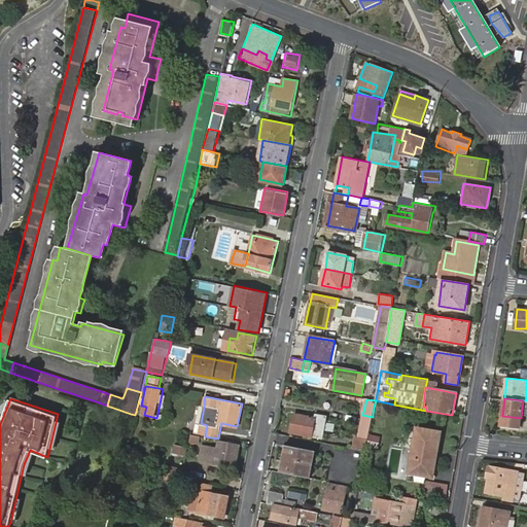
[(295,414),(291,432),(318,437),(322,419),(295,414)]
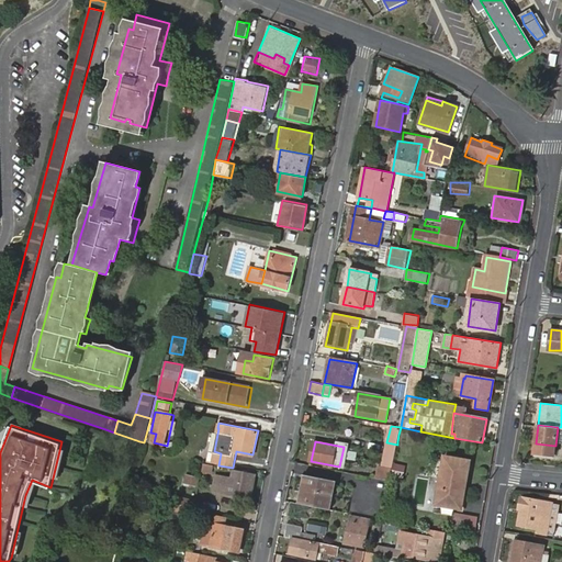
[(446,457),(439,494),(465,498),(467,489),(464,489),(463,489),(464,483),(468,484),(471,461),(446,457)]
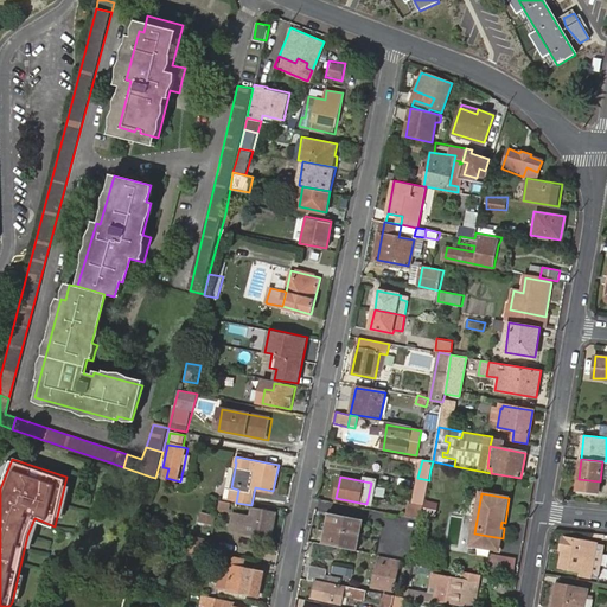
[(429,500),(428,512),(436,513),(438,502),(429,500)]
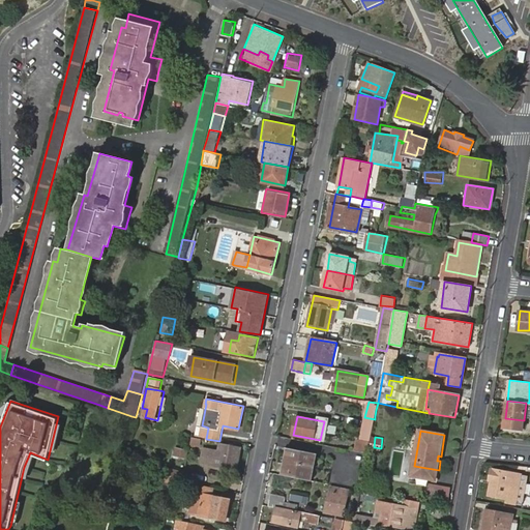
[(289,438),(282,477),(285,477),(292,439),(289,438)]
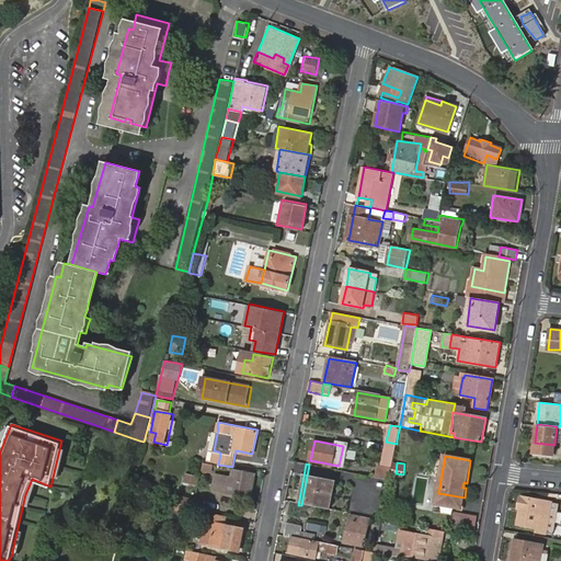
[(334,469),(309,465),(301,505),(309,507),(328,511),(334,469)]
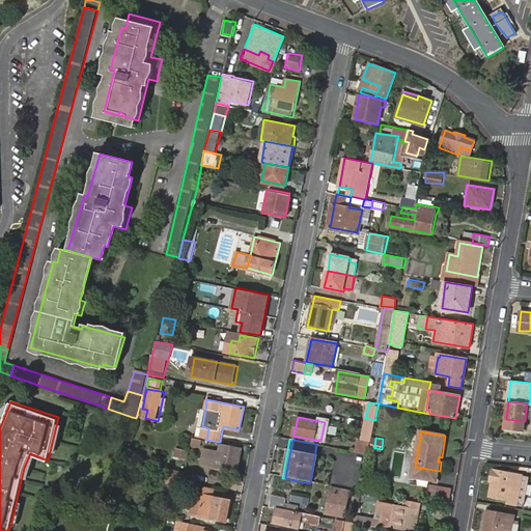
[(198,457),(205,458),(208,443),(201,441),(198,457)]
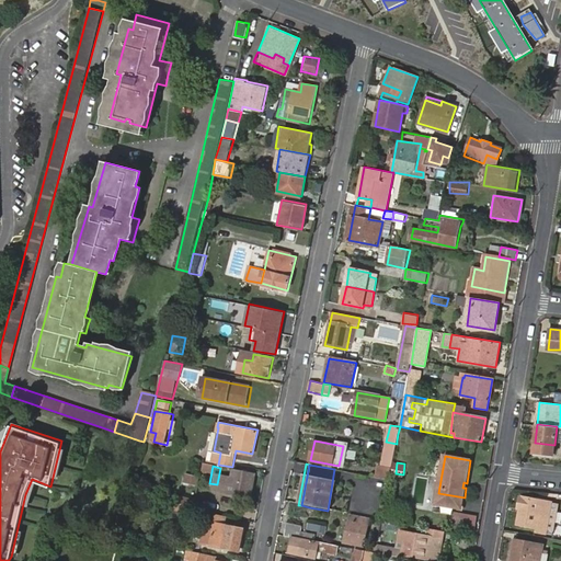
[(379,466),(377,477),(390,480),(392,468),(379,466)]
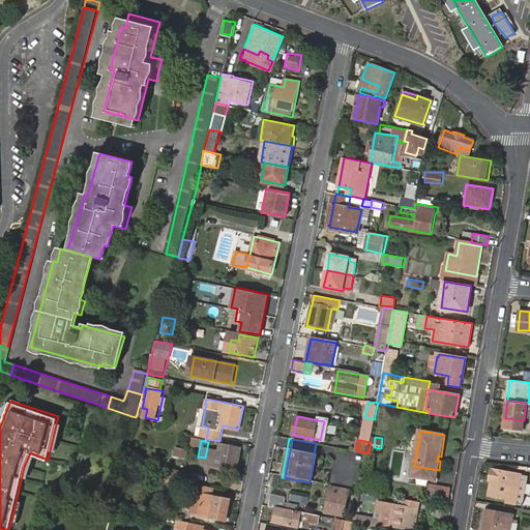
[(208,442),(205,458),(218,460),(217,465),(238,468),(242,446),(222,442),(219,452),(214,451),(215,443),(208,442)]
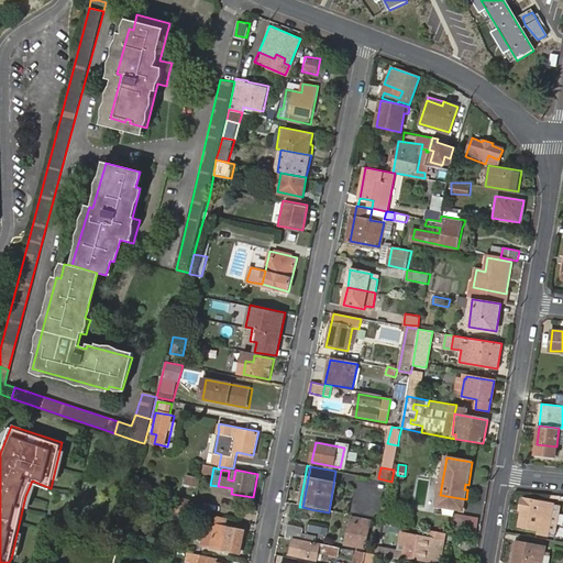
[(340,472),(335,471),(329,512),(330,512),(333,514),(340,472)]
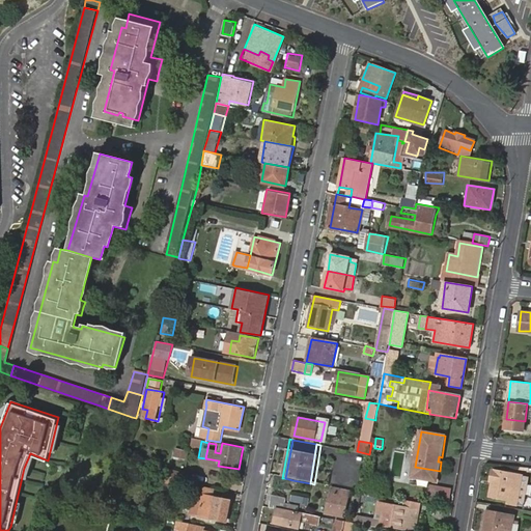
[(187,458),(188,449),(174,448),(173,457),(187,458)]
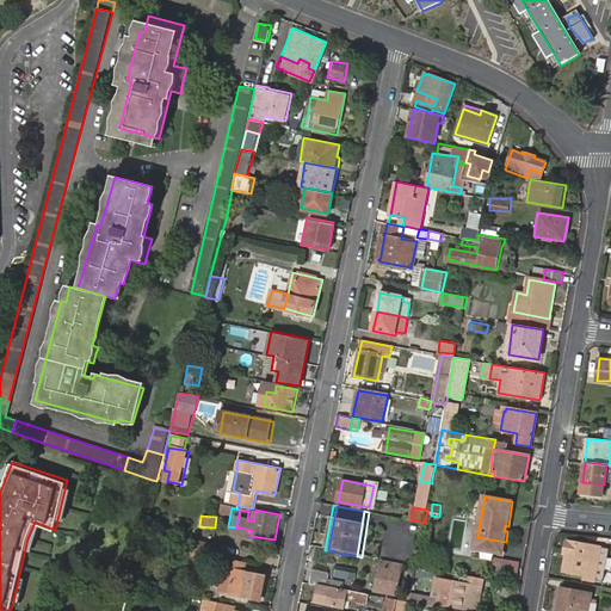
[(506,542),(477,537),(476,548),(504,553),(506,542)]
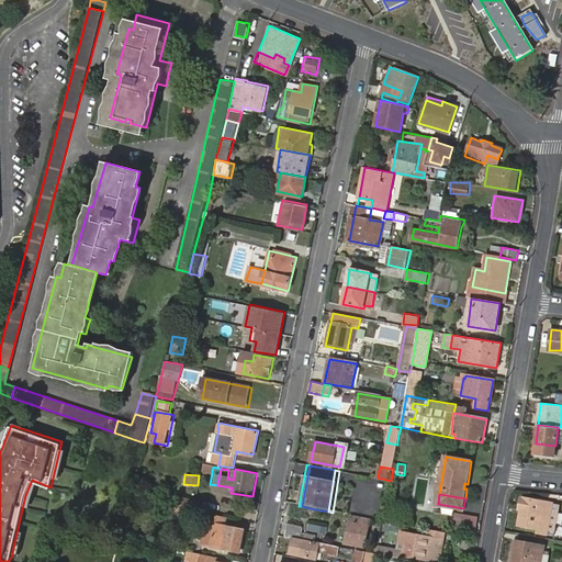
[(187,512),(189,497),(180,496),(177,510),(187,512)]
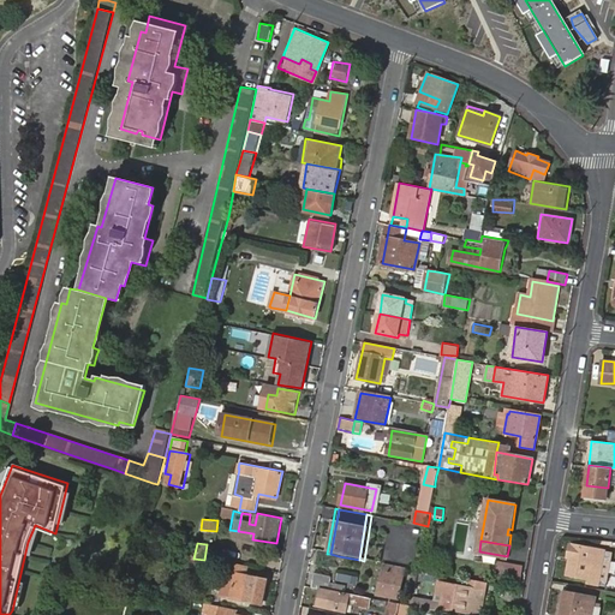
[(571,557),(567,574),(592,578),(592,583),(598,584),(604,551),(571,544),(568,556),(571,557)]
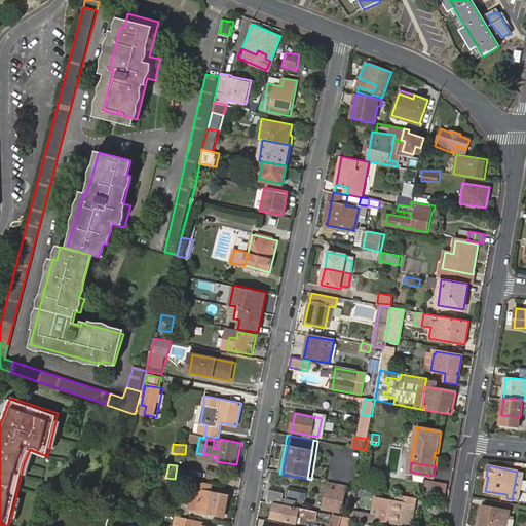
[(213,483),(194,480),(192,488),(196,489),(196,491),(201,492),(198,509),(224,515),(229,494),(211,490),(213,483)]
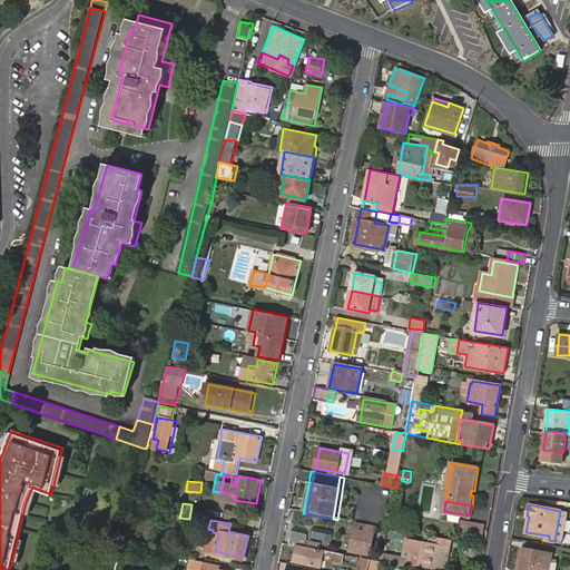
[(483,536),(484,522),(474,522),(473,536),(483,536)]
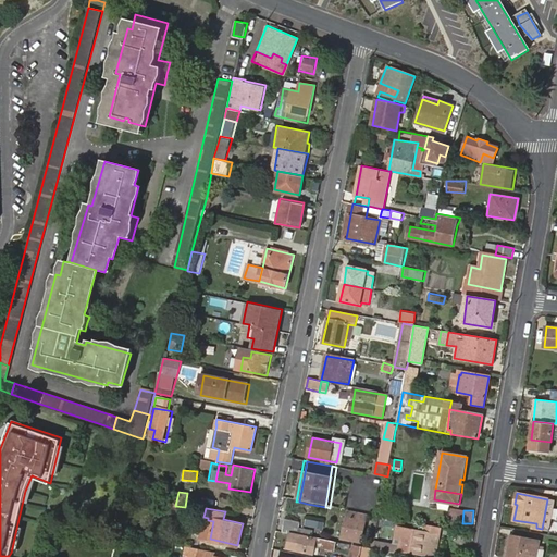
[(304,525),(322,530),(325,520),(307,516),(304,525)]
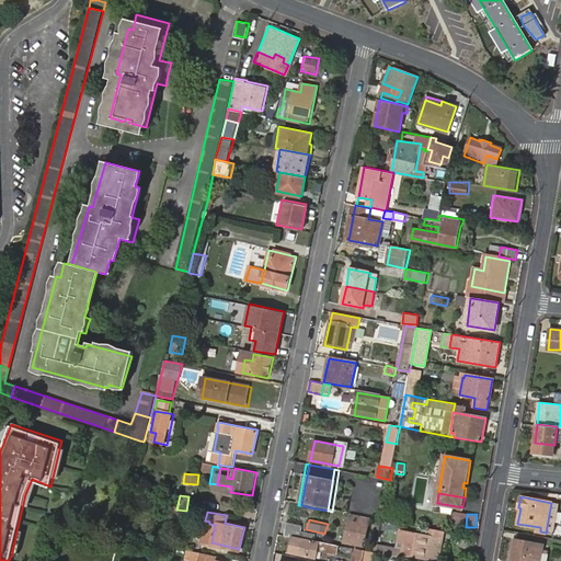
[(379,529),(381,521),(376,519),(374,528),(366,527),(367,524),(348,521),(344,542),(362,546),(361,549),(375,551),(379,529)]
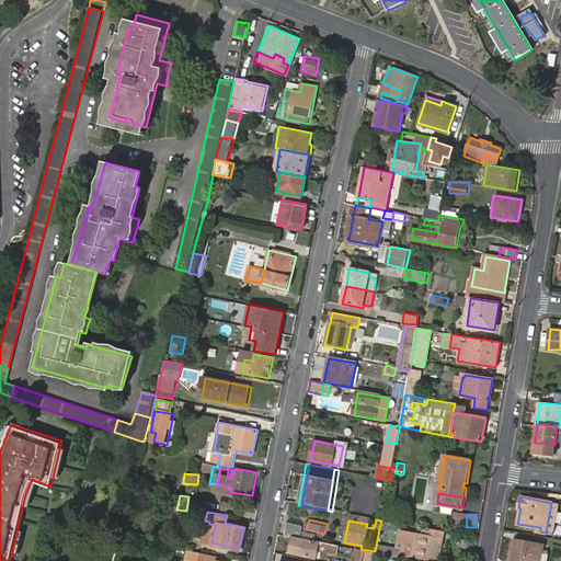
[(287,523),(286,530),(300,534),(302,526),(287,523)]
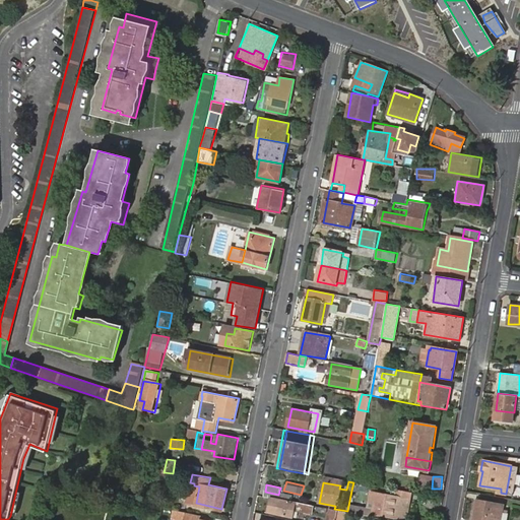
[(410,493),(395,490),(393,497),(409,500),(410,493)]
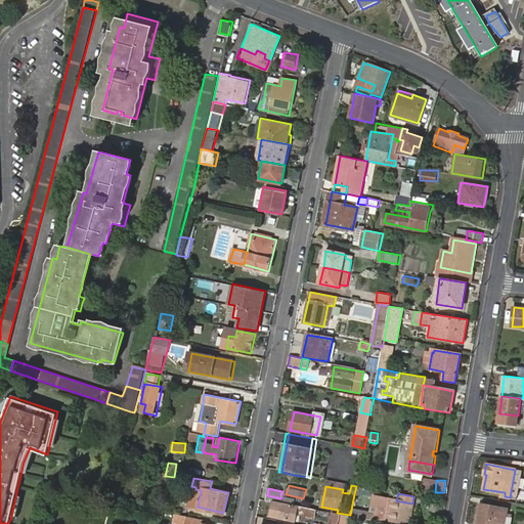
[(350,515),(350,516),(376,521),(376,519),(404,523),(408,523),(412,504),(380,497),(377,515),(370,514),(358,512),(361,496),(354,494),(350,515)]
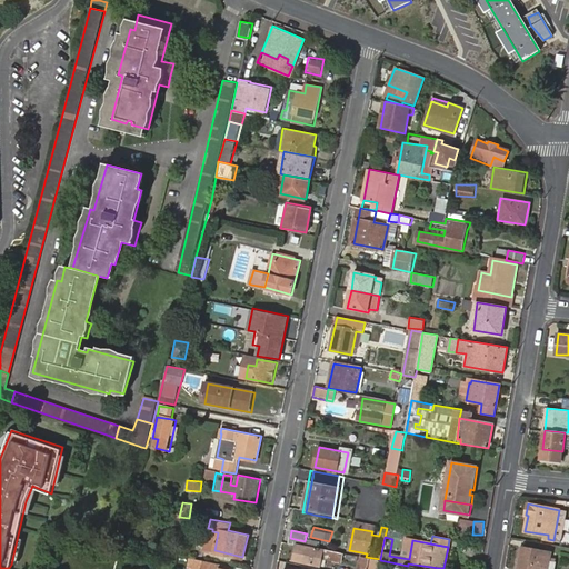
[(406,539),(402,558),(409,559),(412,540),(406,539)]
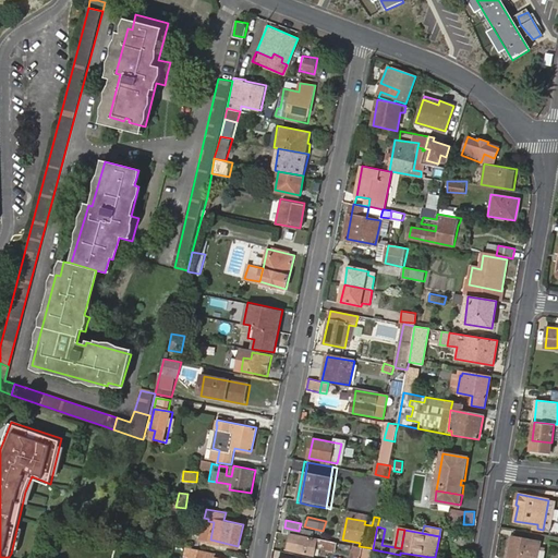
[(291,535),(288,550),(314,556),(317,541),(291,535)]
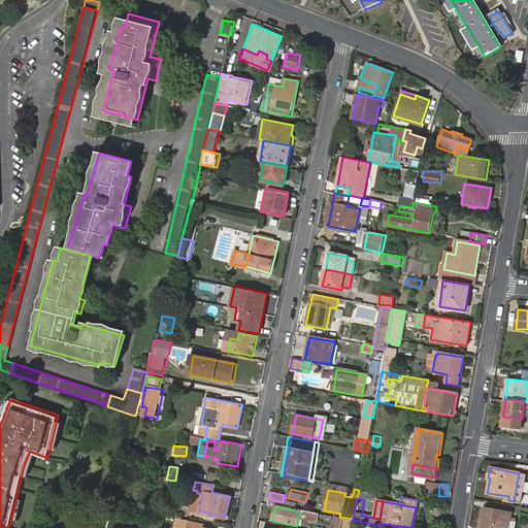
[(508,527),(512,513),(485,506),(480,527),(508,527)]
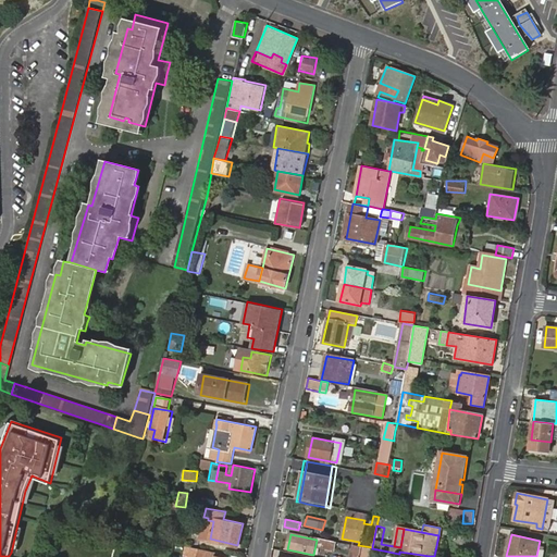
[(354,545),(350,556),(360,556),(361,552),(362,547),(354,545)]
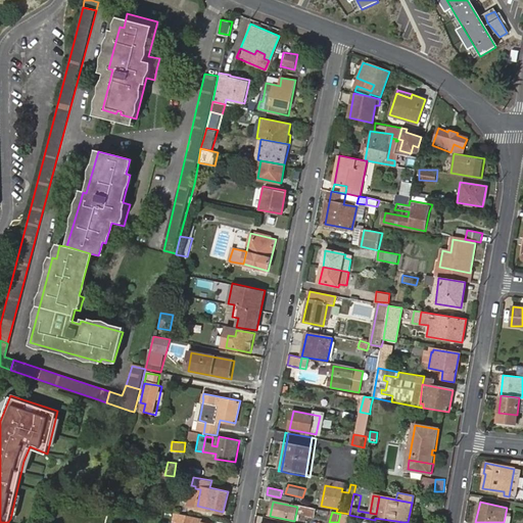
[(187,515),(175,513),(172,521),(177,522),(176,522),(201,522),(187,519),(187,515)]
